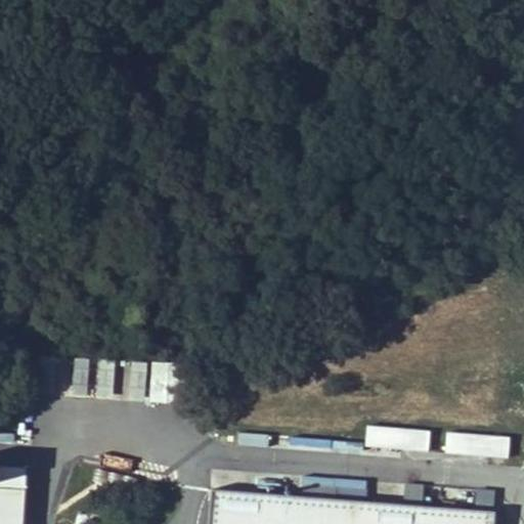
[(104,398),(107,360),(73,357),(70,395),(104,398)]
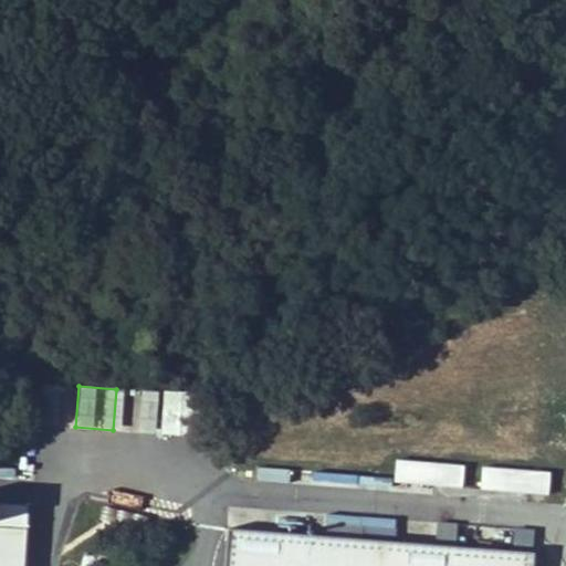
[(144,433),(191,433),(191,391),(144,391),(144,433)]
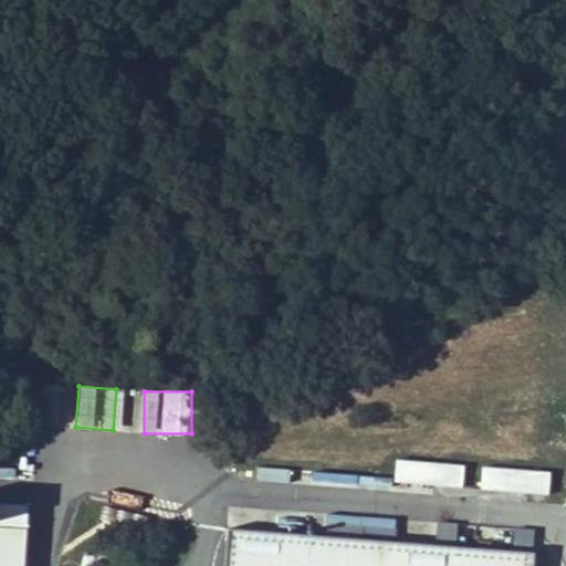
[(394,483),(463,488),(464,464),(395,460),(394,483)]
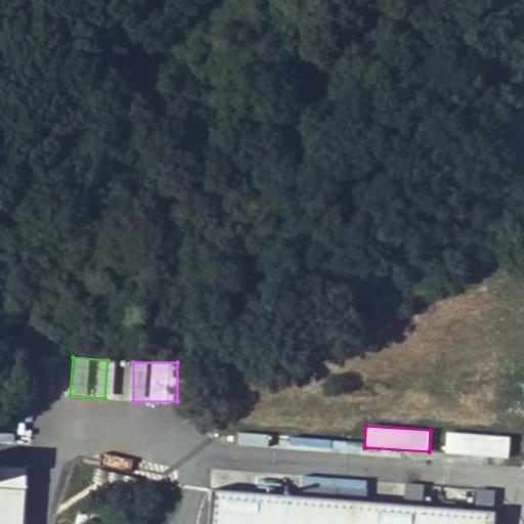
[(445,432),(444,453),(510,457),(511,435),(445,432)]
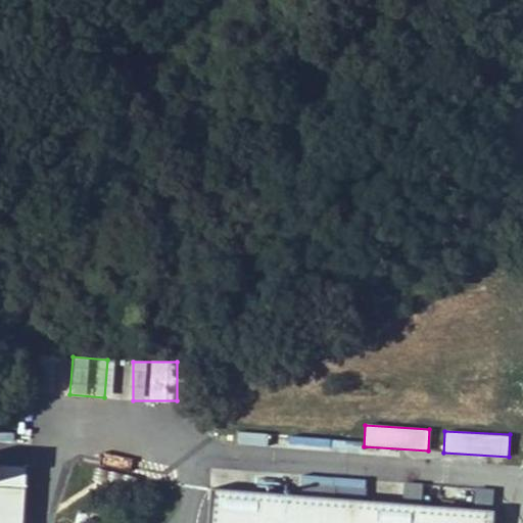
[(238,444),(267,445),(268,433),(238,433),(238,444)]
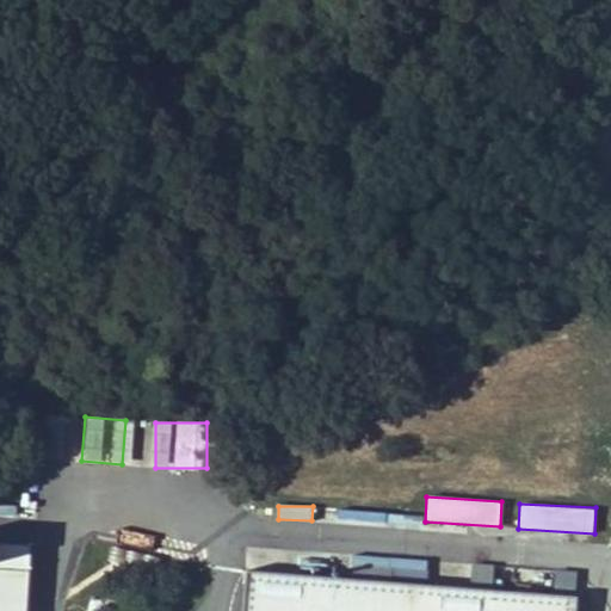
[(30,561),(0,560),(0,610),(26,610),(28,610),(30,561)]
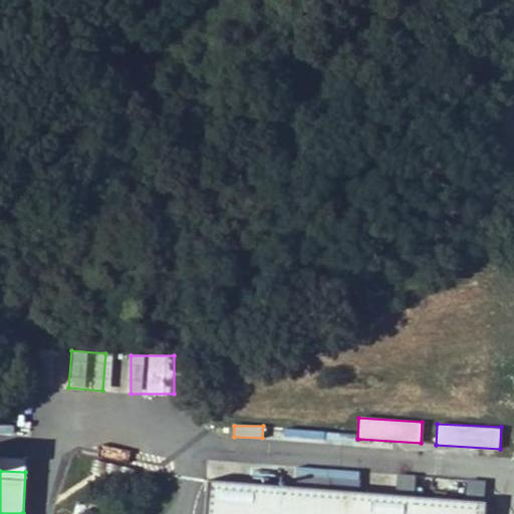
[(480,513),(481,510),(201,492),(199,513),(480,513)]
